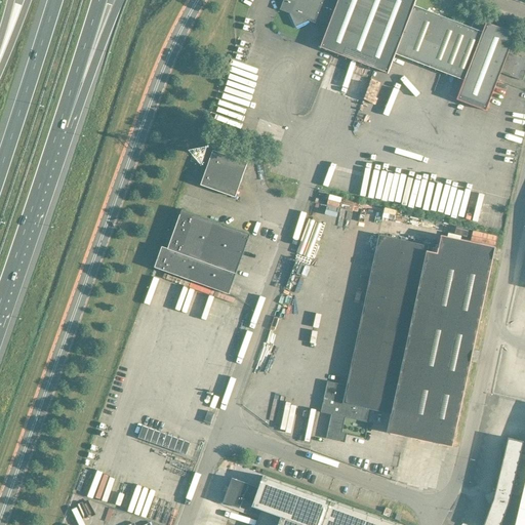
[(500,72),(523,81),(524,74),(524,58),(509,52),(516,34),(486,23),(485,26),(474,22),(472,28),(414,5),(415,0),(283,0),(280,9),(290,13),(295,27),(309,21),(328,28),(321,47),(389,73),(396,53),(465,80),(457,99),(486,111),(500,72)]
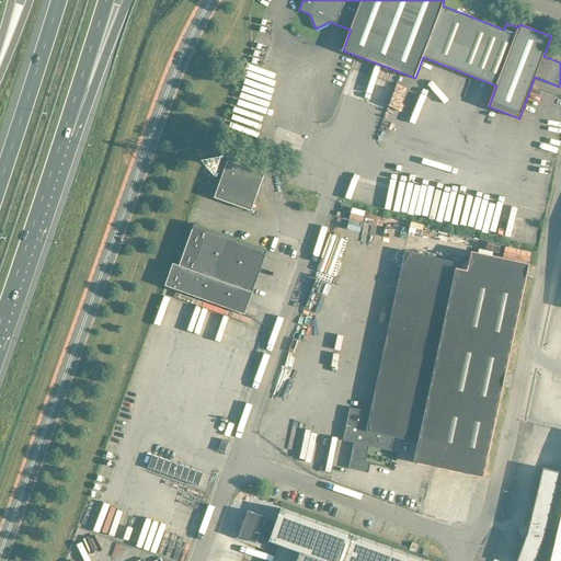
[(539,169),(541,162),(514,155),(512,161),(539,169)]
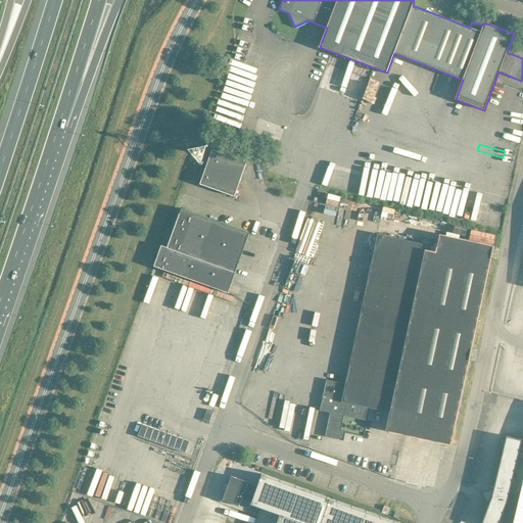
[(212,149),(200,184),(235,196),(247,161),(212,149)]
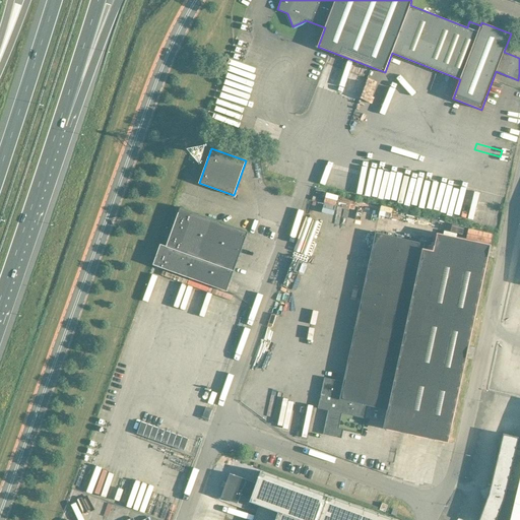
[(160,244),(153,264),(226,291),(248,232),(181,207),(167,246),(160,244)]
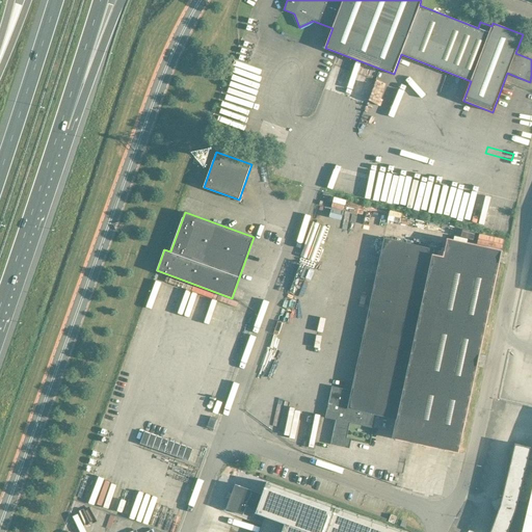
[(433,255),(434,248),(384,238),(351,391),(333,387),(325,418),(336,420),(330,444),(349,448),(351,439),(347,437),(350,423),(374,428),(376,415),(397,419),(393,439),(458,452),(502,250),(448,238),(444,257),(433,255)]
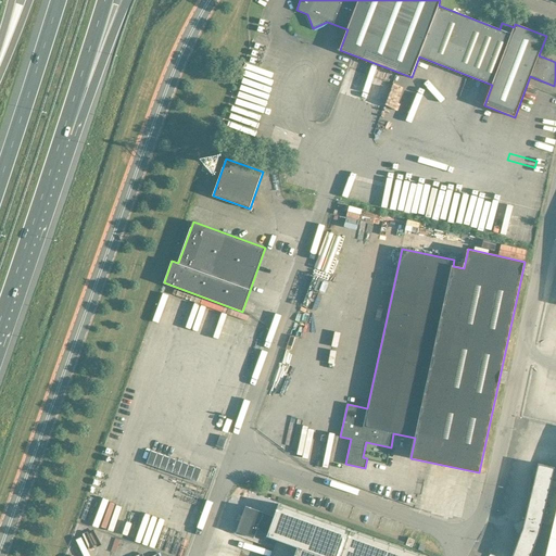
[(197,481),(201,469),(151,451),(147,464),(197,481)]
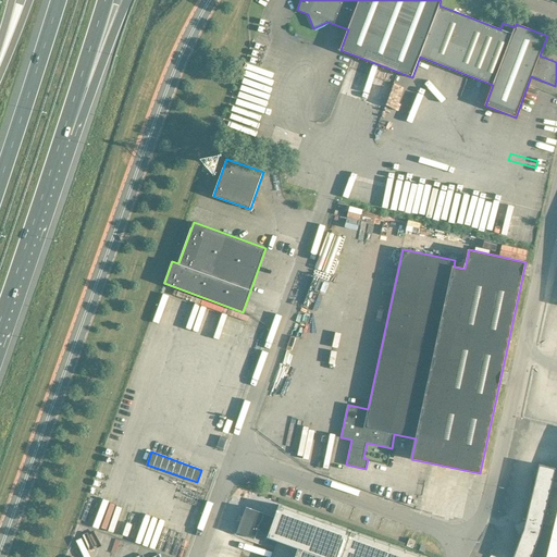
[(556,556),(556,480),(553,480),(556,468),(540,465),(536,478),(532,478),(529,507),(525,522),(523,522),(519,524),(518,529),(520,533),(522,534),(512,556),(531,556),(540,534),(543,524),(554,528),(546,556),(556,556)]
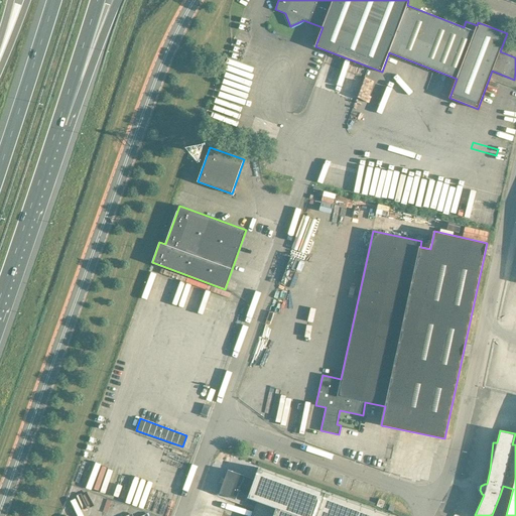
[(392,515),(259,468),(254,480),(228,470),(225,479),(222,478),(220,483),(223,484),(220,493),(236,499),(239,492),(249,495),(248,497),(258,501),(252,515),(392,515)]
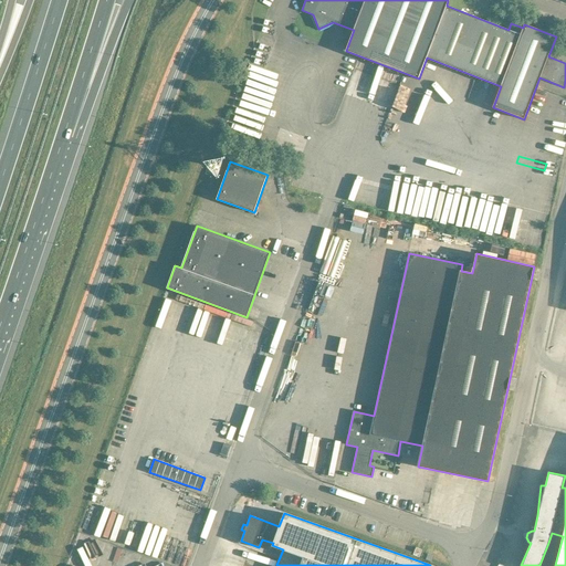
[(422,549),(416,547),(413,555),(419,557),(422,549)]
